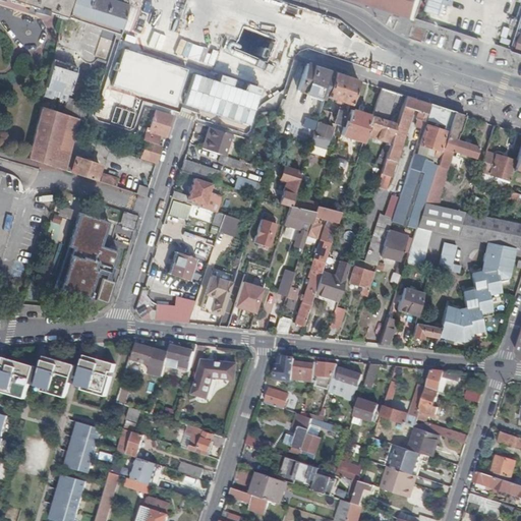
[(98,0),(6,0),(32,7),(38,9),(37,13),(44,15),(45,12),(63,17),(64,18),(80,23),(90,26),(98,0)]
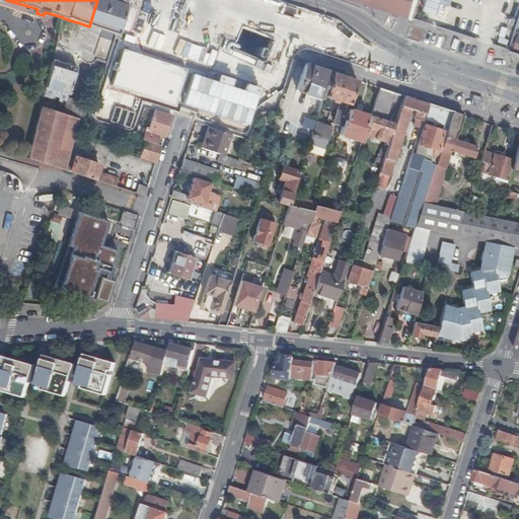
[(125,5),(107,0),(97,0),(89,26),(116,35),(125,5)]
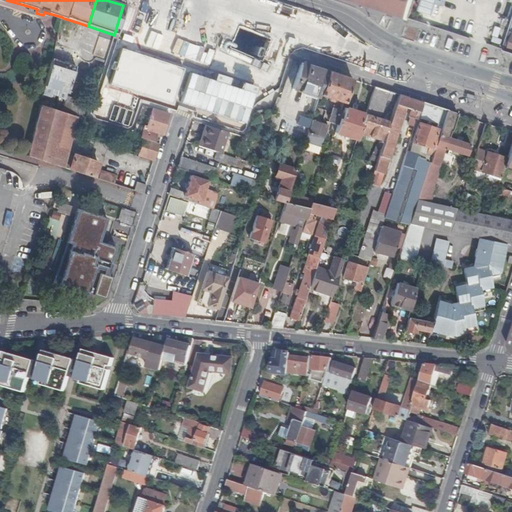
[(346,0),(394,16),(399,2),(397,1),(397,0),(346,0)]
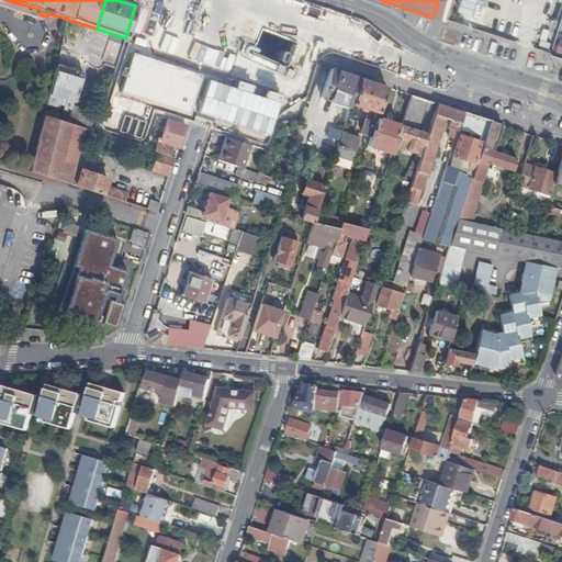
[(433,18),(448,22),(454,0),(436,0),(436,1),(438,2),(433,18)]
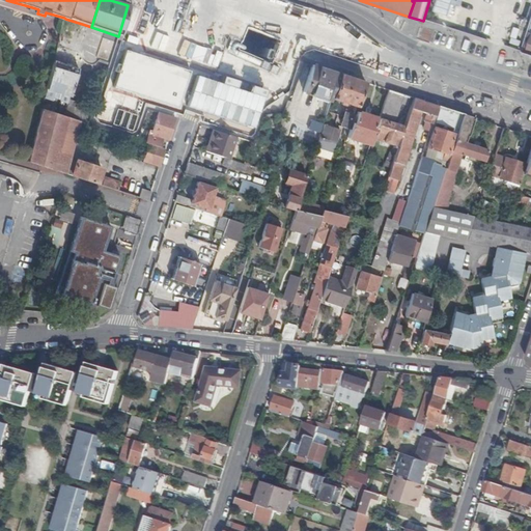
[(163,27),(158,42),(164,44),(170,30),(163,27)]
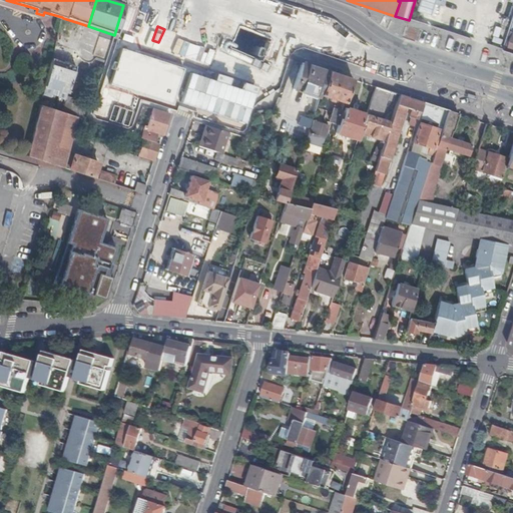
[(52,60),(45,86),(67,94),(76,67),(52,60)]
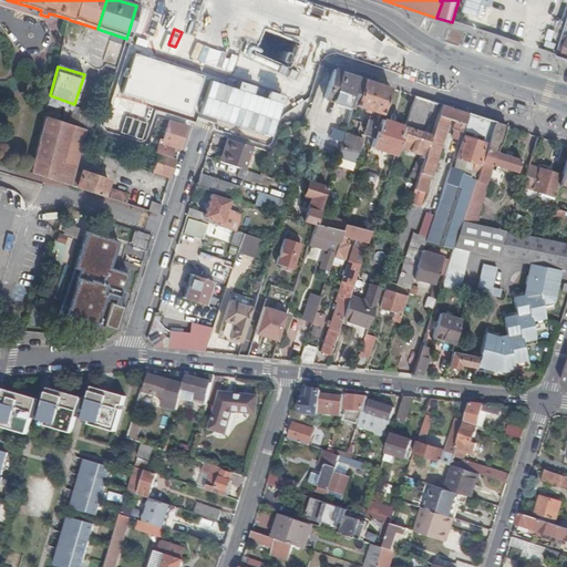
[(363,80),(333,71),(329,84),(354,93),(351,103),(348,105),(347,111),(352,112),(354,106),(363,80)]
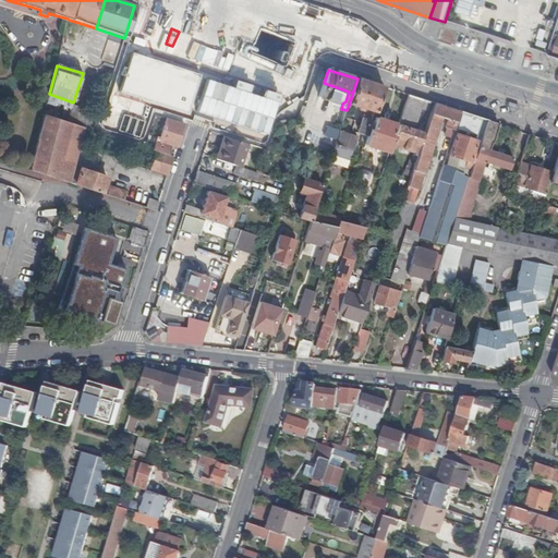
[(277,100),(206,76),(195,110),(266,133),(277,100)]
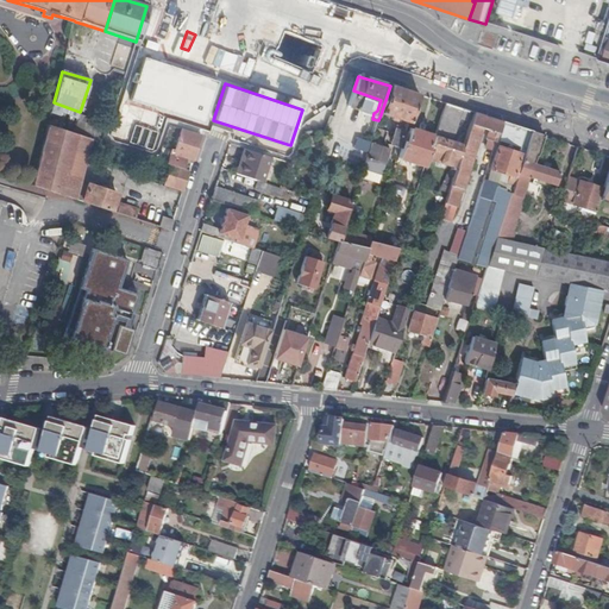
[(419,95),(390,86),(381,114),(409,124),(419,95)]
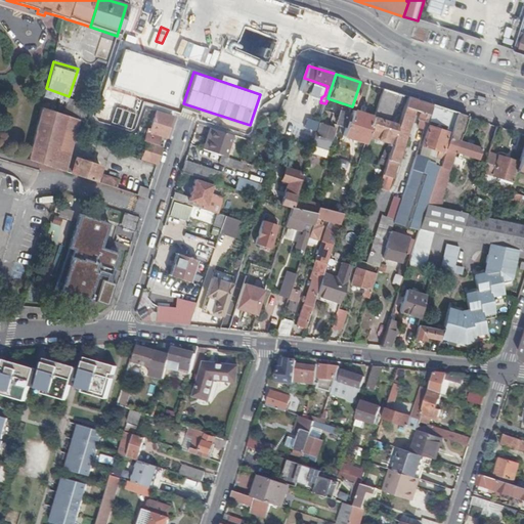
[(404,96),(384,90),(375,118),(385,122),(386,118),(390,120),(395,103),(401,105),(404,96)]
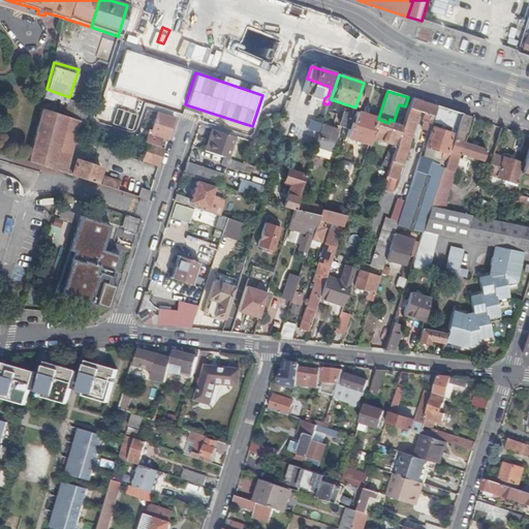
[(436,106),(411,98),(402,127),(396,147),(381,190),(393,192),(409,139),(418,112),(425,114),(423,122),(431,125),(436,106)]
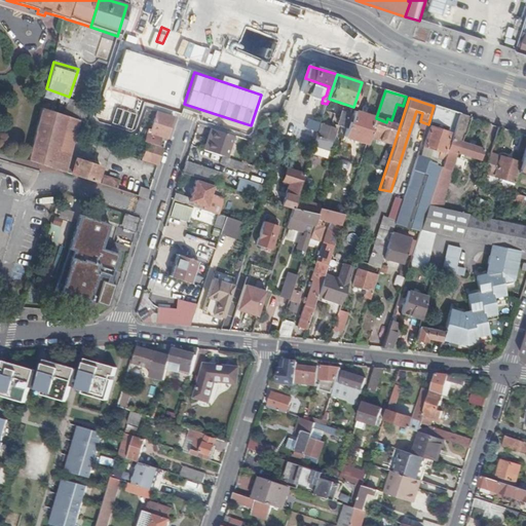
[(64,116),(79,121),(87,124),(92,109),(92,108),(68,100),(64,116)]
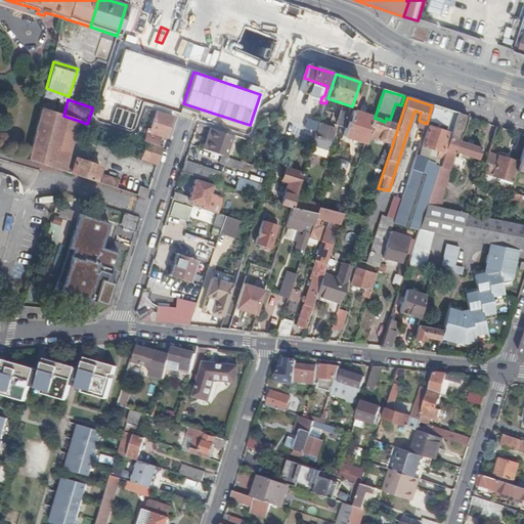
[(325,103),(320,102),(317,101),(316,107),(323,110),(325,103)]
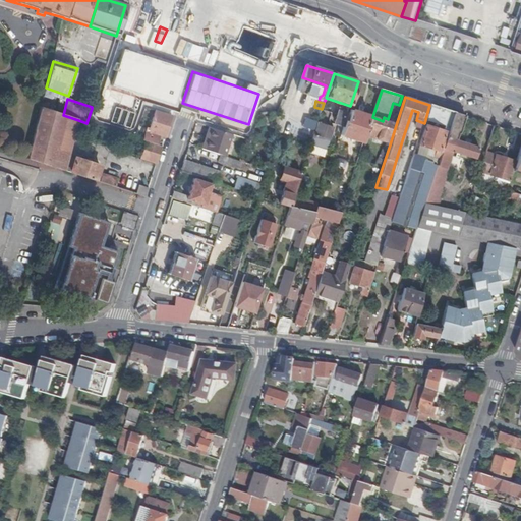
[(165,138),(175,108),(159,103),(150,130),(147,130),(142,141),(143,141),(157,146),(160,136),(165,138)]
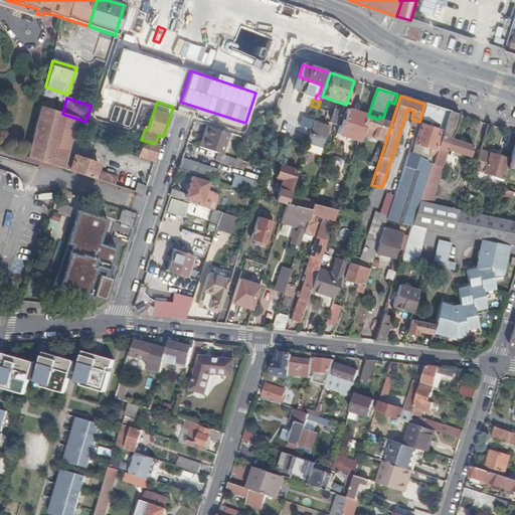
[(128,128),(133,113),(102,103),(97,118),(128,128)]
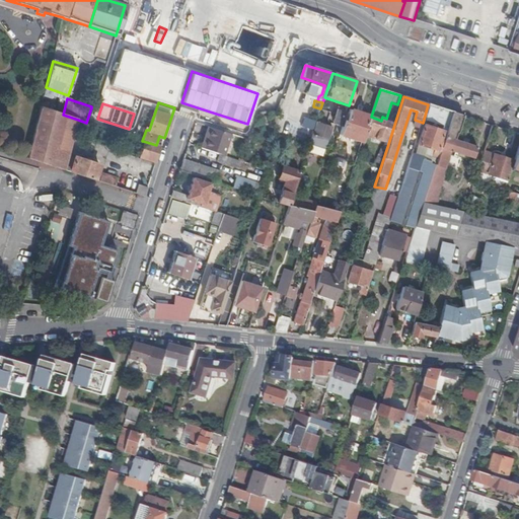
[(453,113),(431,105),(426,122),(442,127),(441,132),(425,126),(419,145),(437,151),(435,157),(433,157),(431,162),(426,160),(425,163),(435,167),(435,166),(445,137),(453,113)]
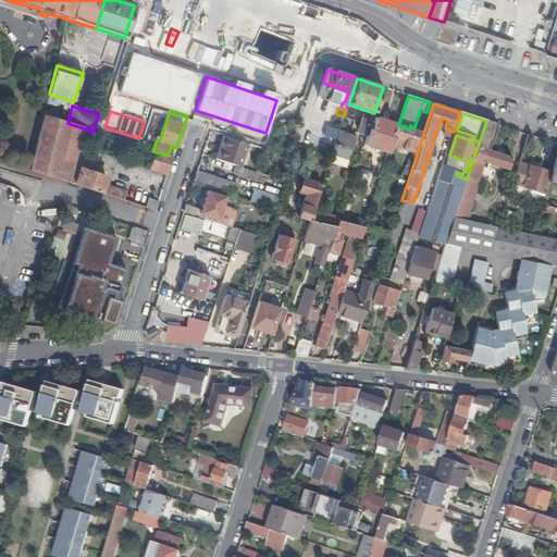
[(344,116),(336,114),(334,119),(332,119),(329,127),(339,131),(344,116)]
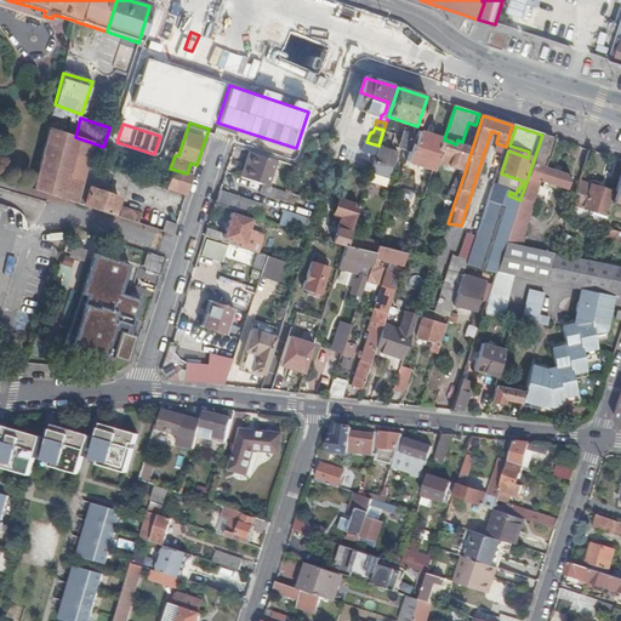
[(39,166),(33,191),(78,205),(93,143),(75,137),(49,129),(39,166)]
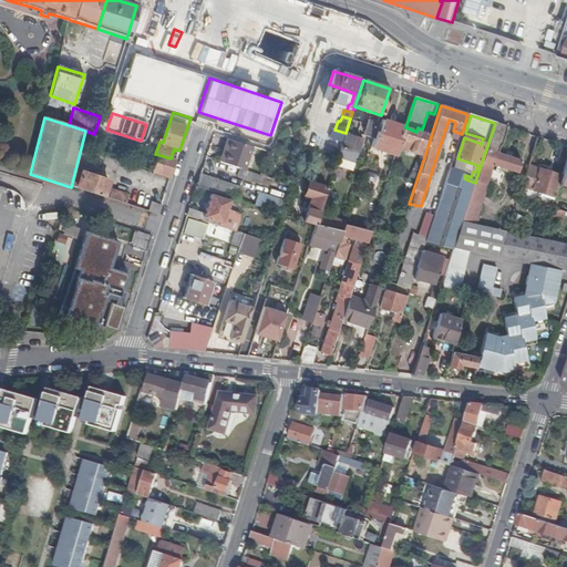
[(378,132),(375,132),(370,147),(395,156),(398,150),(401,141),(398,140),(402,127),(382,120),(378,132)]
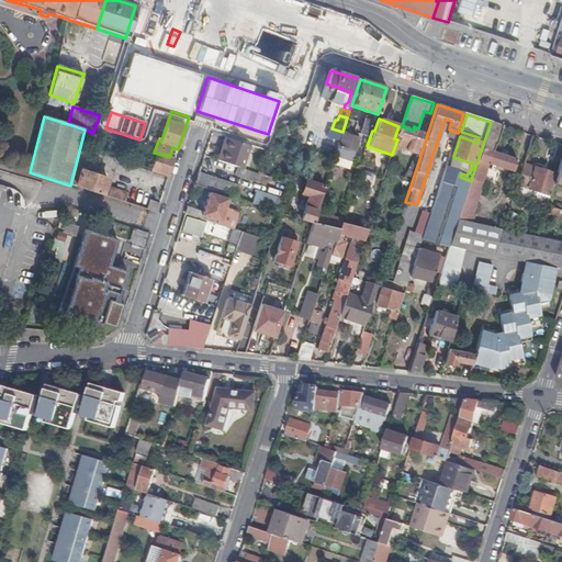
[(372,131),(374,122),(366,120),(361,134),(362,136),(366,136),(362,145),(367,146),(372,131)]
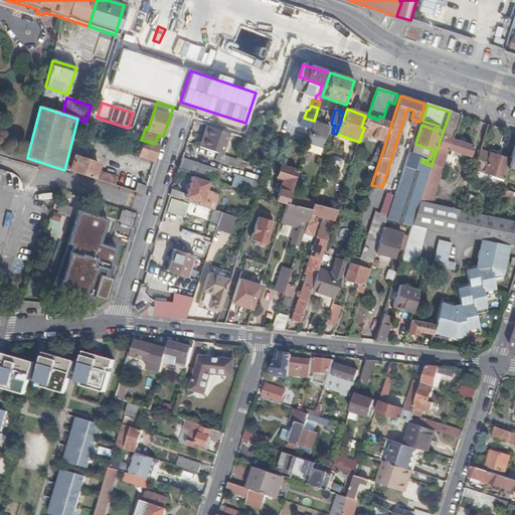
[(460,116),(450,112),(442,136),(451,139),(453,133),(455,133),(457,127),(460,116)]
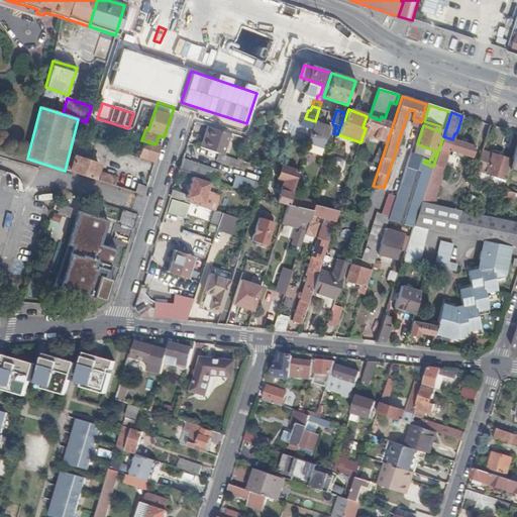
[(380,120),(370,116),(366,128),(363,136),(387,143),(393,124),(384,121),(380,120)]
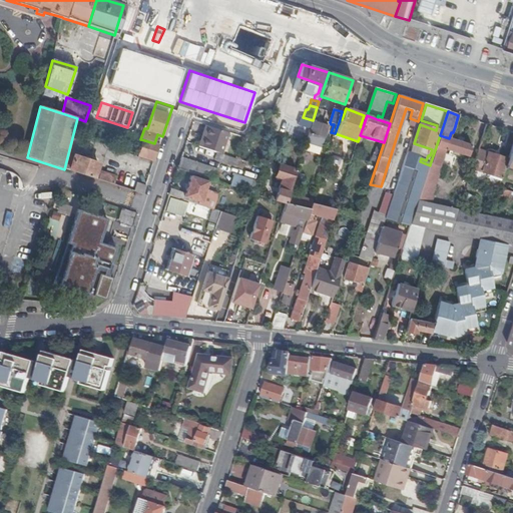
[(313,121),(306,143),(321,148),(329,126),(313,121)]
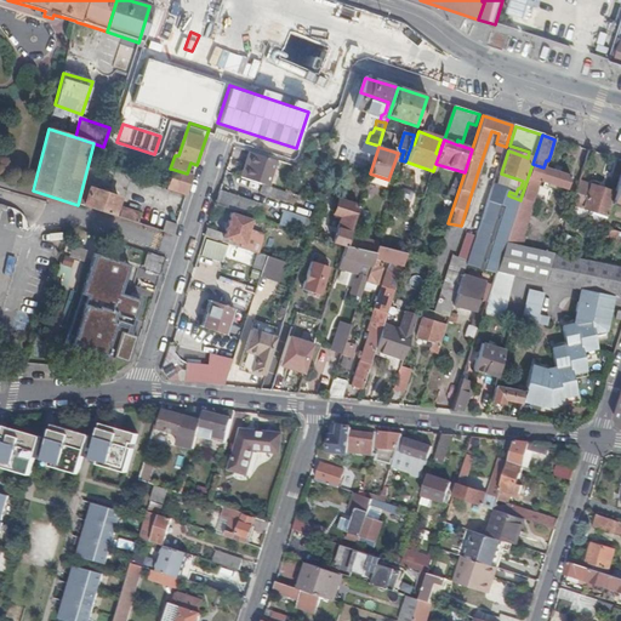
[(252,154),(245,178),(258,183),(267,158),(252,154)]
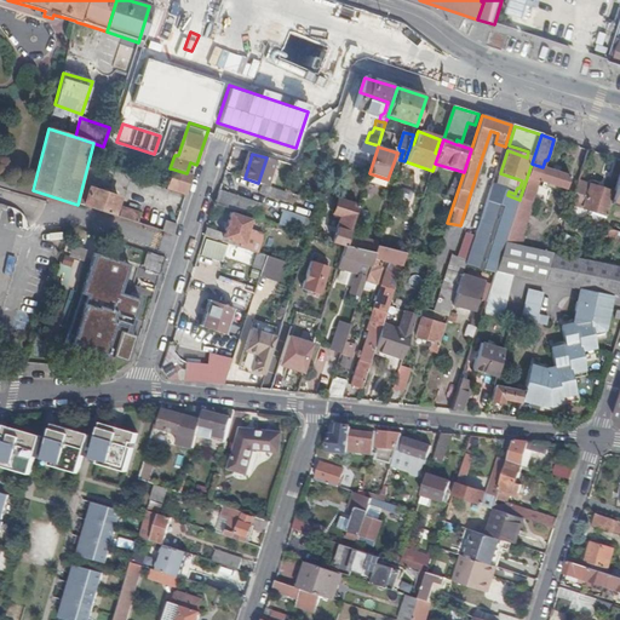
[(267,187),(275,161),(267,158),(258,183),(262,185),(267,187)]
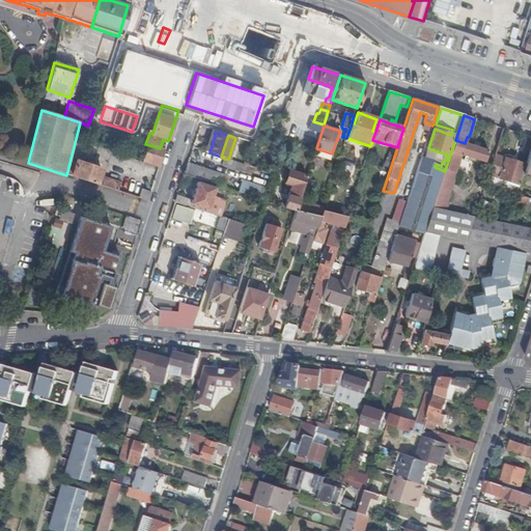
[(465,143),(455,140),(445,170),(451,172),(454,173),(460,156),(487,163),(491,151),(465,143)]
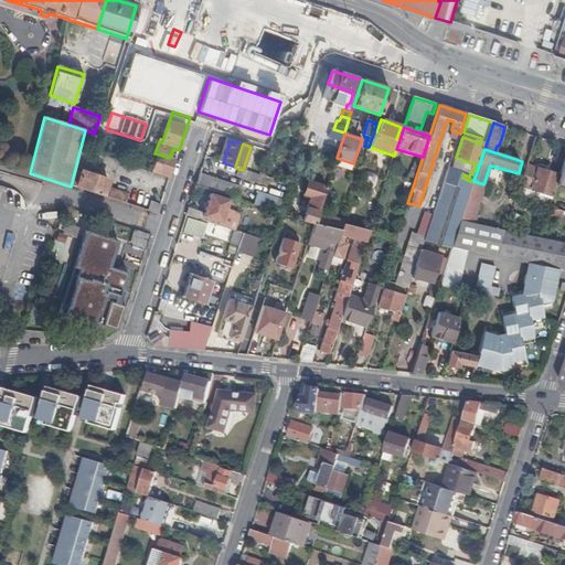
[(170,178),(176,160),(170,158),(156,153),(155,158),(158,158),(157,162),(153,172),(170,178)]
